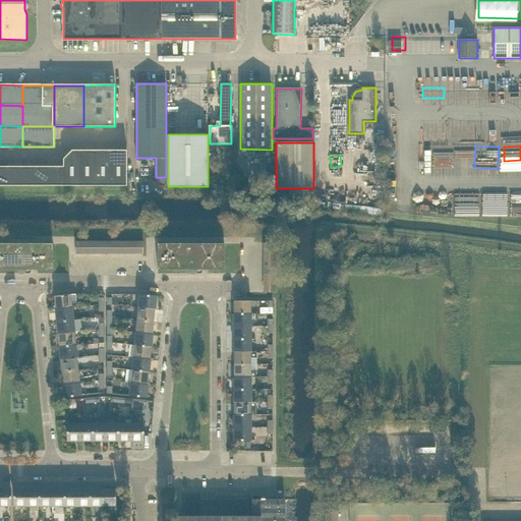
[(21,185),(21,167),(7,166),(7,185),(21,185)]
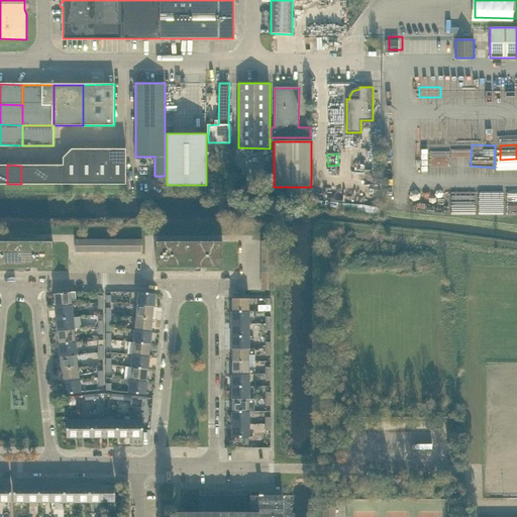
[(35,184),(35,166),(21,166),(21,184),(35,184)]
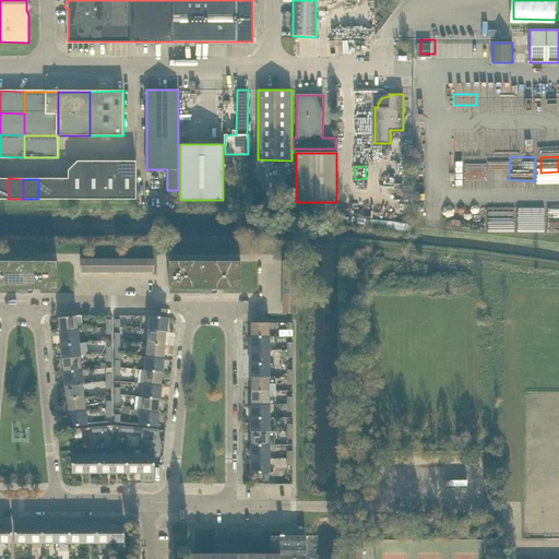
[(54,199),(55,179),(38,179),(38,199),(54,199)]
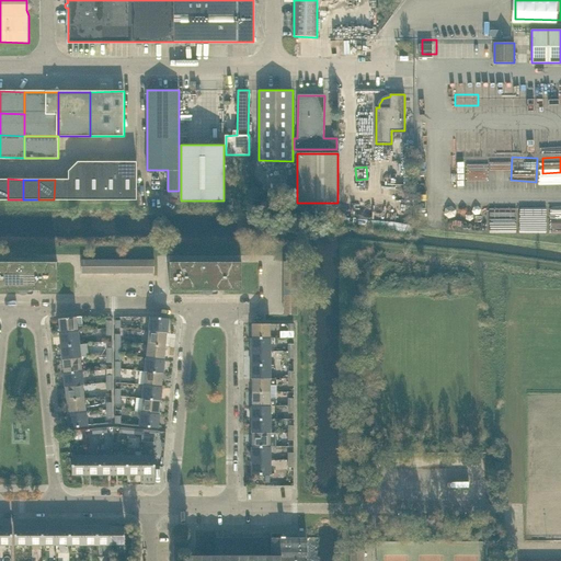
[(54,199),(69,199),(69,180),(55,180),(54,199)]
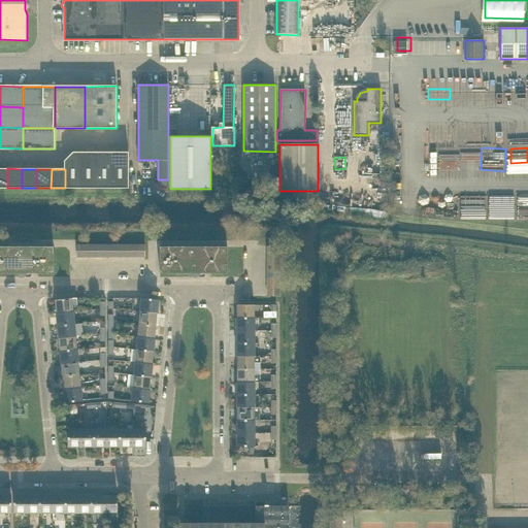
[(495,194),(495,206),(506,207),(506,212),(518,212),(518,195),(495,194)]
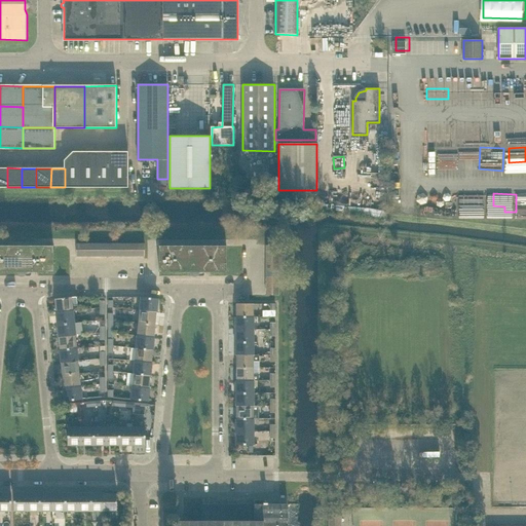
[(52,249),(0,248),(0,271),(16,271),(16,272),(16,273),(17,274),(19,275),(19,276),(21,276),(23,277),(24,276),(25,276),(26,275),(27,274),(27,273),(28,272),(28,271),(53,271),(53,246),(52,246),(52,249)]
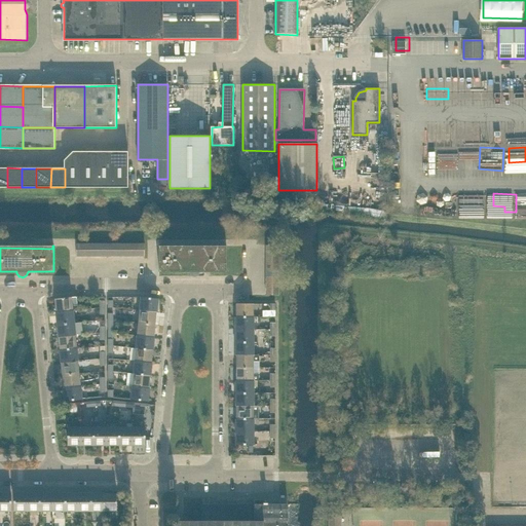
[(225,249),(160,249),(160,246),(159,246),(159,272),(189,272),(190,272),(190,273),(190,274),(191,275),(192,276),(193,276),(194,276),(195,277),(196,276),(197,276),(198,275),(199,274),(199,273),(200,273),(200,272),(227,272),(226,246),(225,246),(225,249)]
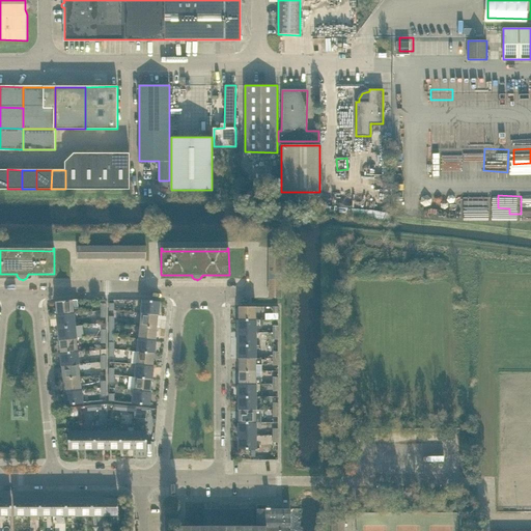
[(74,313),(73,301),(73,300),(56,302),(57,315),(74,313)]
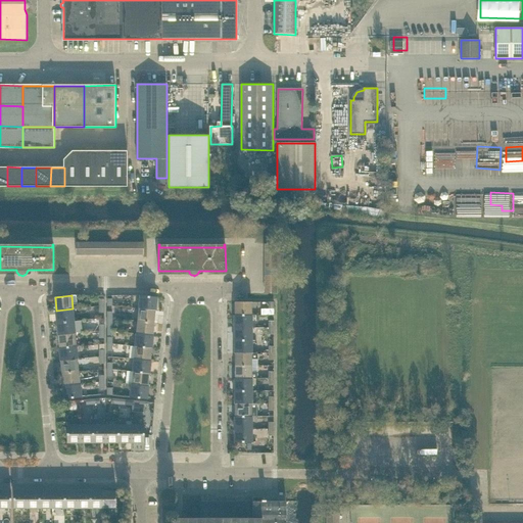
[(155,311),(157,297),(141,295),(139,308),(155,311)]
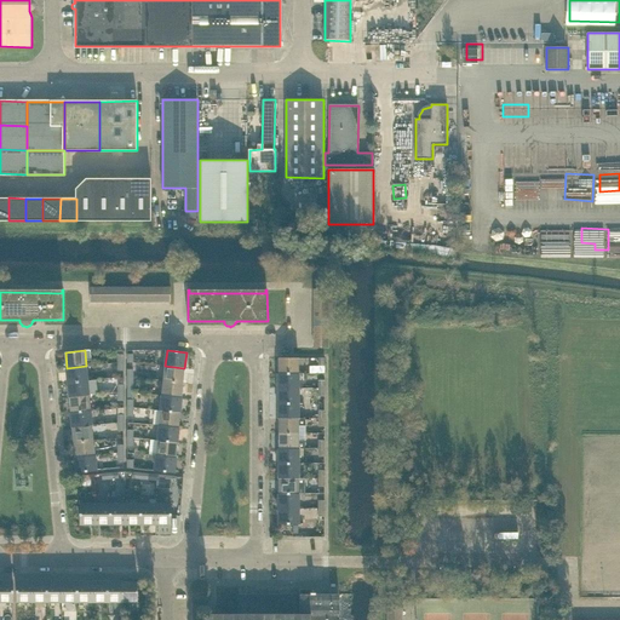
[(279,373),(298,373),(298,357),(279,357),(279,373)]
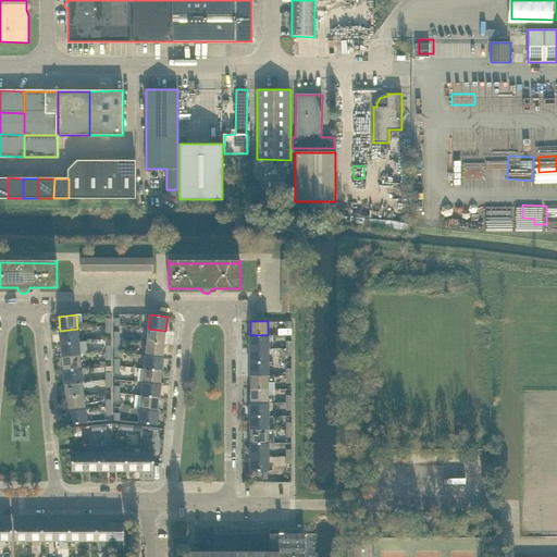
[(61,344),(78,343),(77,329),(60,331),(61,344)]
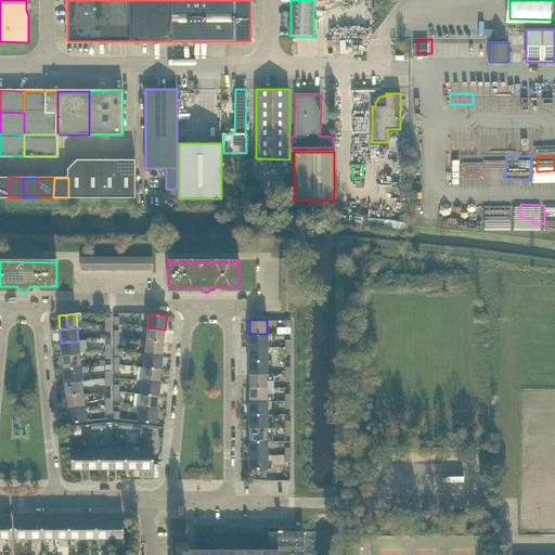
[(164,343),(165,330),(147,327),(146,340),(164,343)]
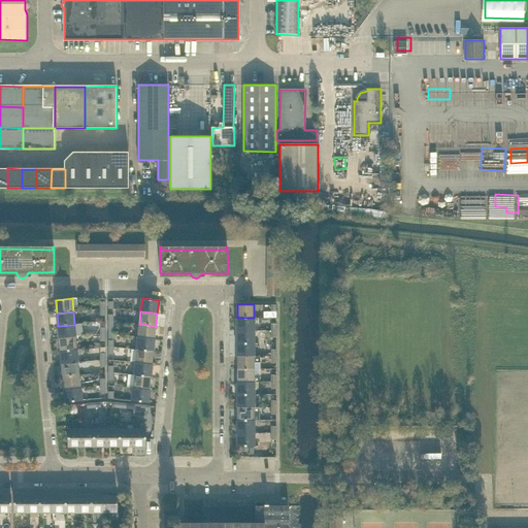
[(254,331),(254,318),(237,318),(237,331),(254,331)]
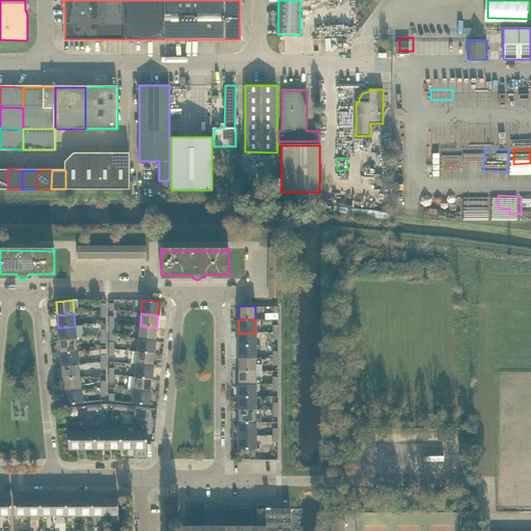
[(156,340),(157,328),(140,326),(139,339),(156,340)]
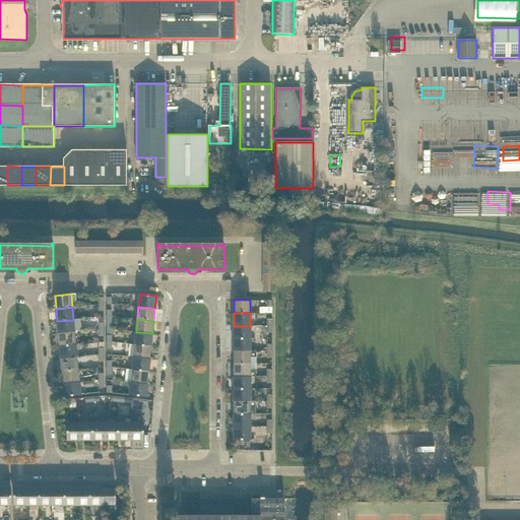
[(58,333),(74,332),(73,320),(57,321),(58,333)]
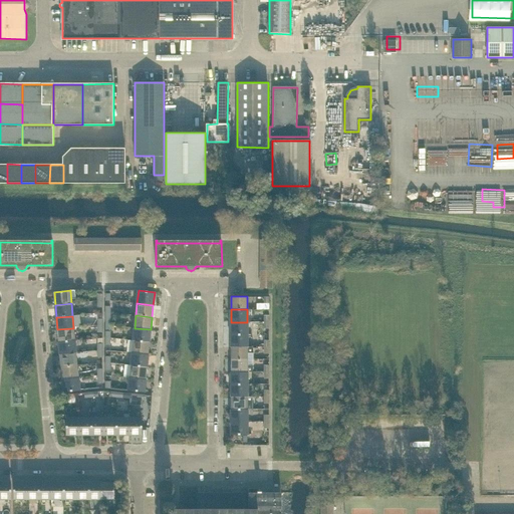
[(247,334),(247,322),(231,322),(231,334),(247,334)]
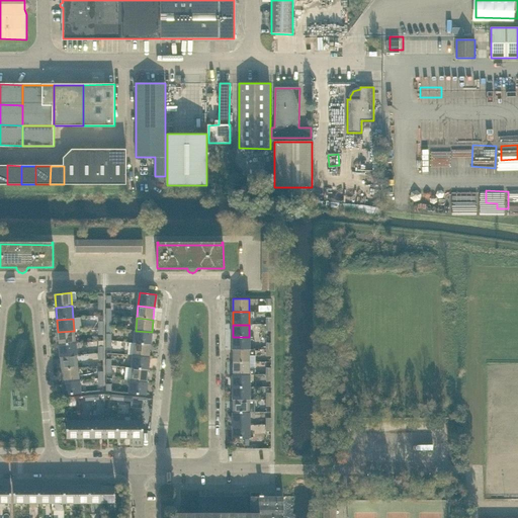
[(60,345),(76,343),(74,331),(58,332),(60,345)]
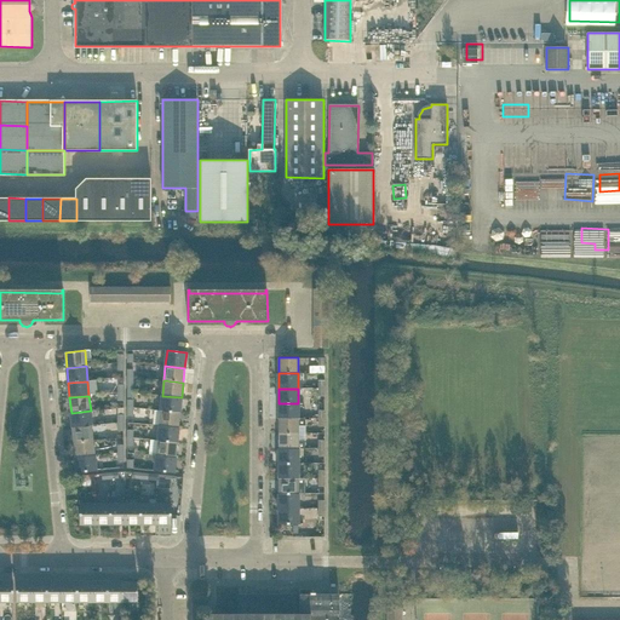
[(181,413),(182,397),(162,396),(161,411),(181,413)]
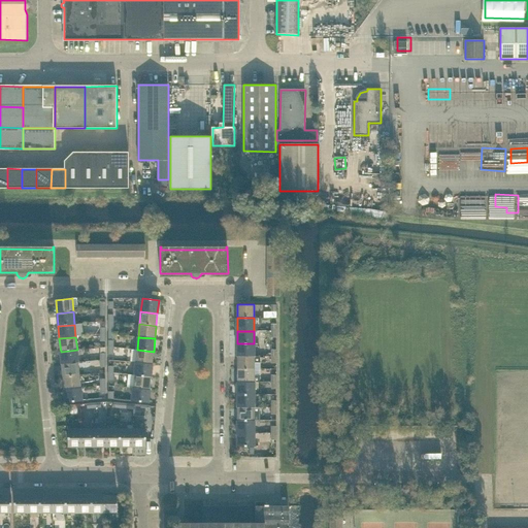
[(254,356),(254,343),(237,343),(237,356),(254,356)]
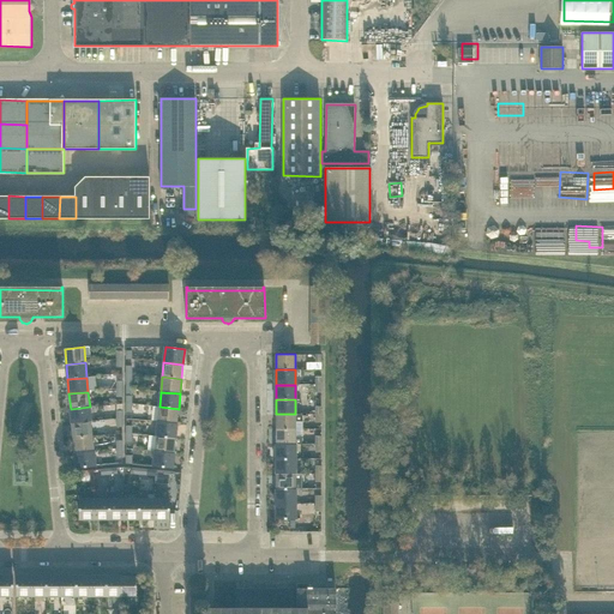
[(72,423),(91,421),(90,407),(71,409),(72,423)]
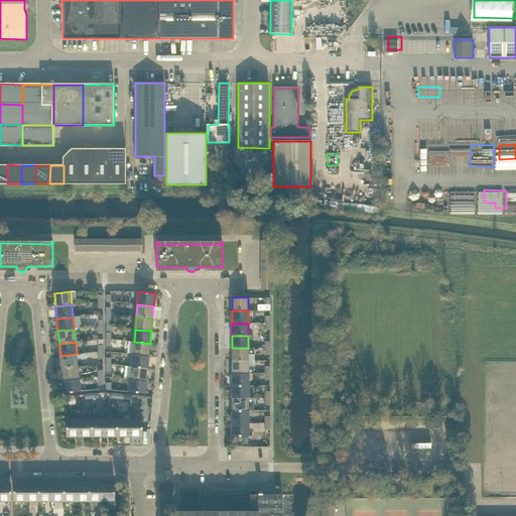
[(148,356),(150,344),(134,342),(132,354),(148,356)]
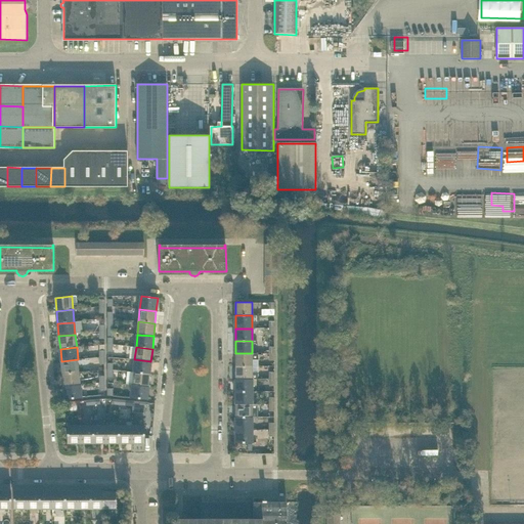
[(252,366),(252,353),(235,353),(235,366),(252,366)]
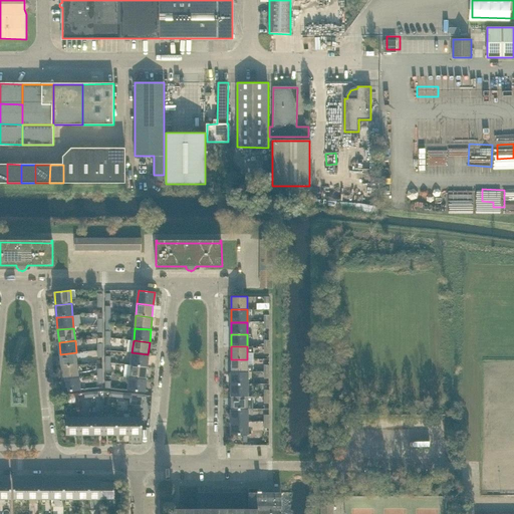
[(61,367),(77,365),(76,352),(60,354),(61,367)]
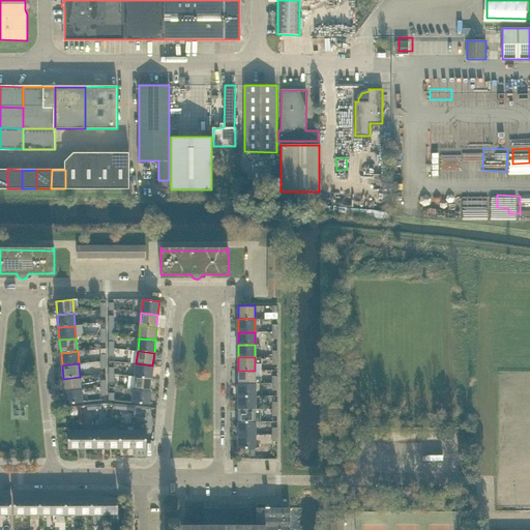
[(151,378),(152,365),(136,363),(135,377),(151,378)]
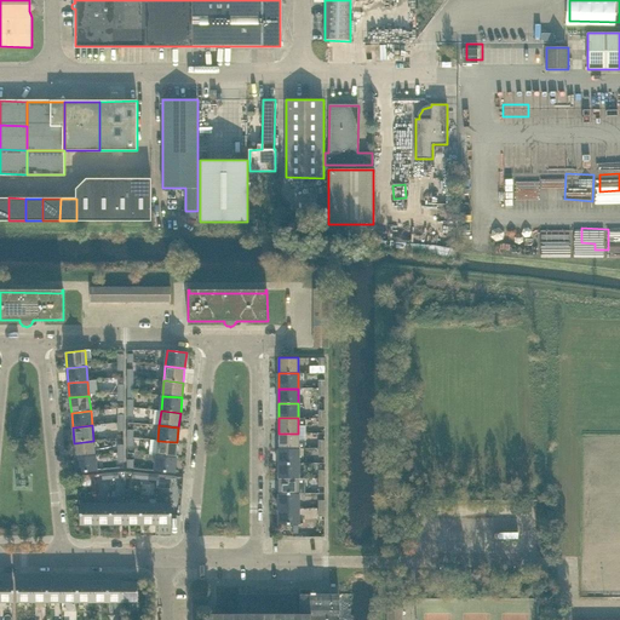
[(298,449),(298,434),(279,434),(279,449),(298,449)]
